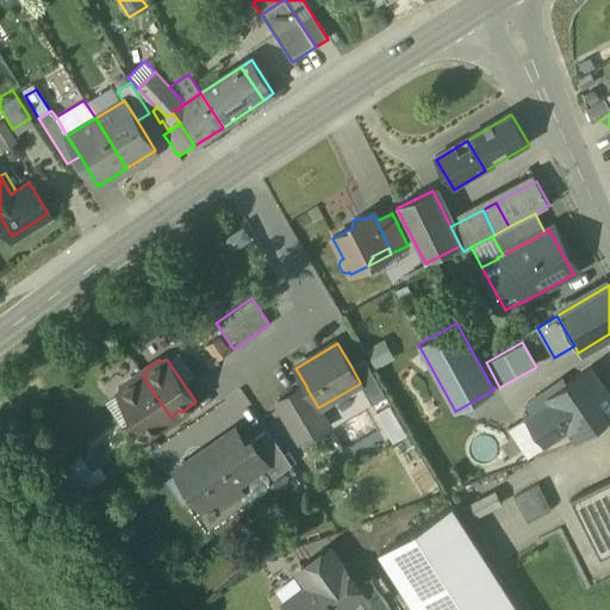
[(360,384),(372,405),(384,398),(386,397),(365,360),(352,367),(360,383),(360,384)]
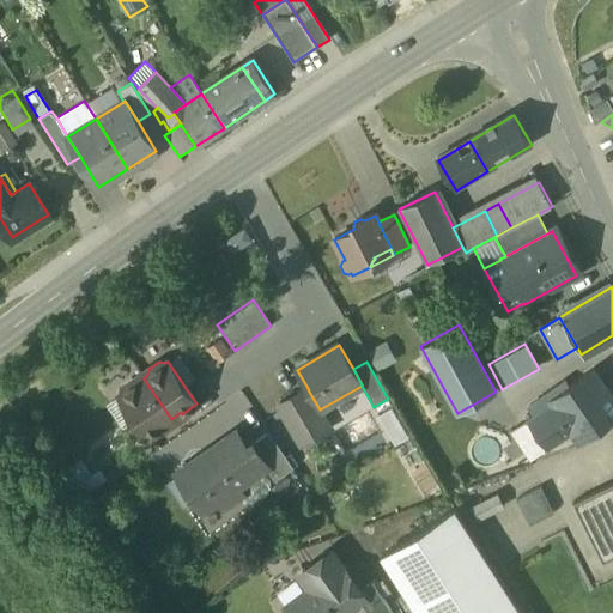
[(569,434),(577,444),(612,419),(612,400),(593,372),(552,399),(547,402),(569,434)]
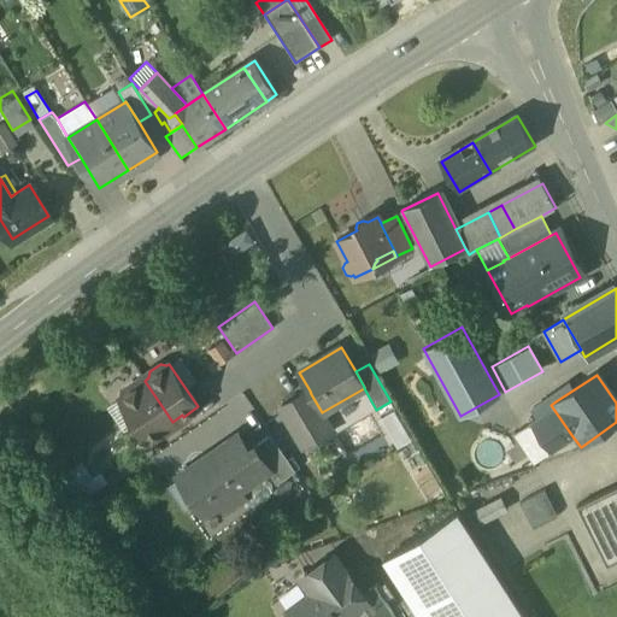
[(163,428),(172,422),(145,381),(140,383),(134,382),(123,389),(122,395),(121,398),(150,440),(164,430),(163,428)]
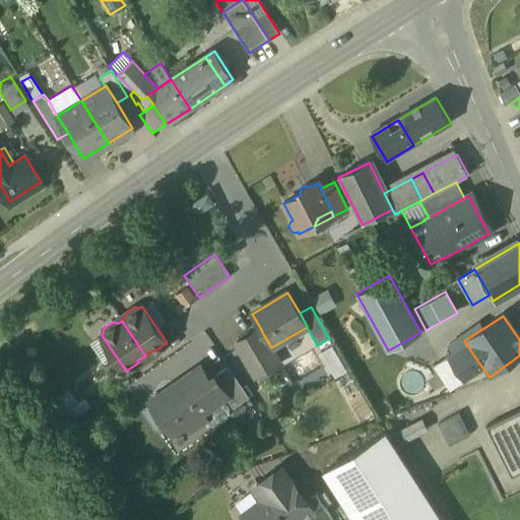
[(261,329),(250,335),(251,338),(262,332),(261,329)]
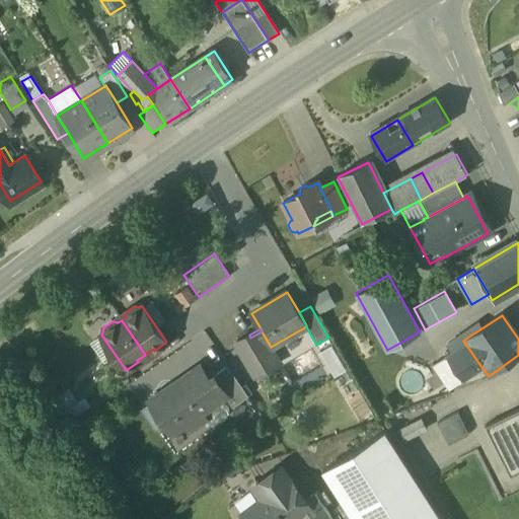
[(234,344),(254,377),(280,363),(271,347),(262,331),(250,338),(249,335),(234,344)]
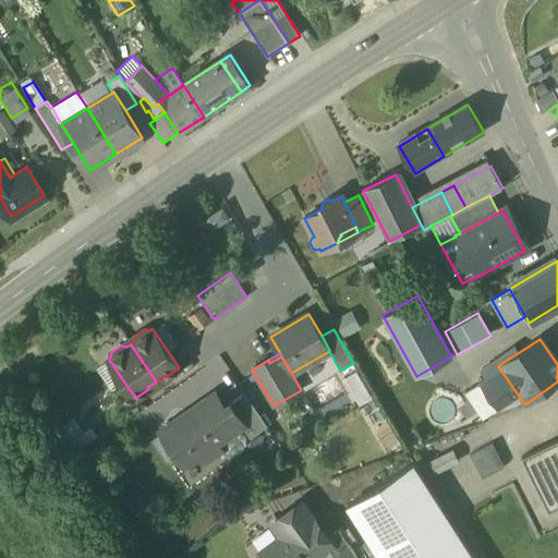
[(485,379),(481,383),(498,409),(518,395),(498,366),(502,363),(499,359),(480,371),(485,379)]
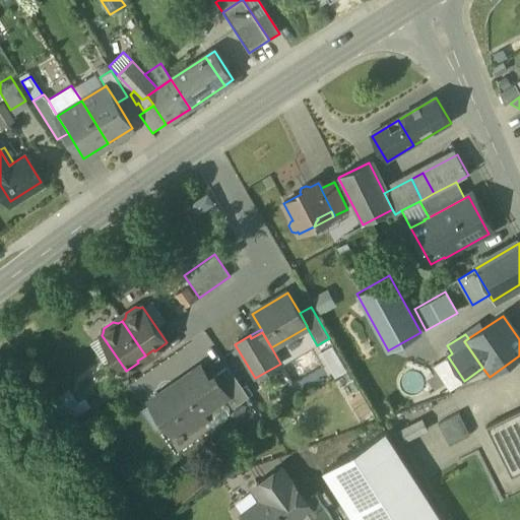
[(317,345),(328,365),(339,359),(327,339),(317,345)]
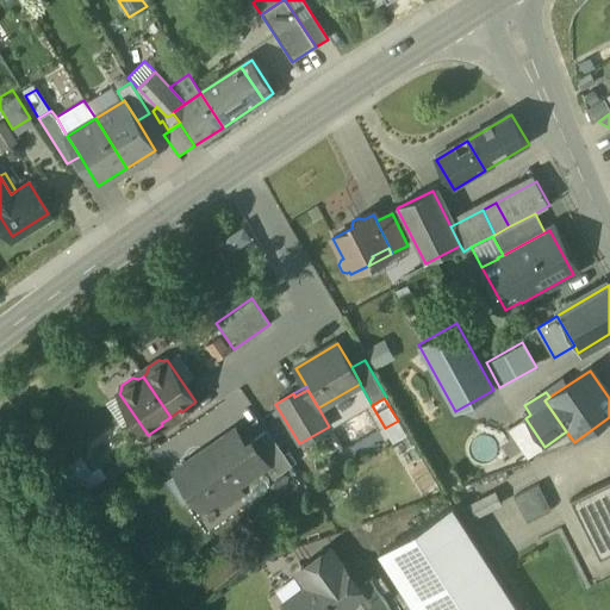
[(161,423),(162,425),(181,412),(180,410),(170,417),(161,423)]
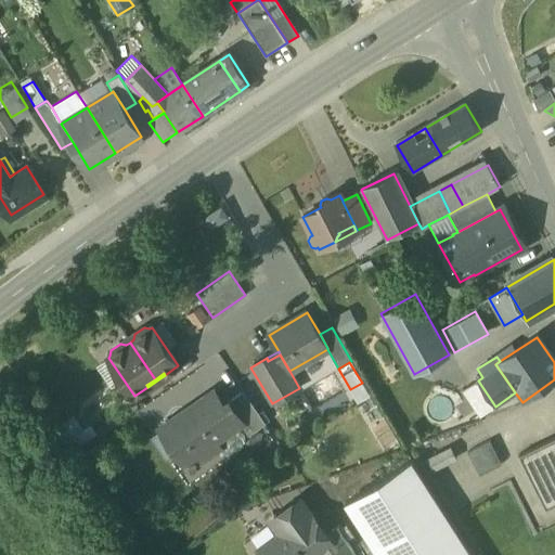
[(479,417),(495,407),(478,381),(462,391),(479,417)]
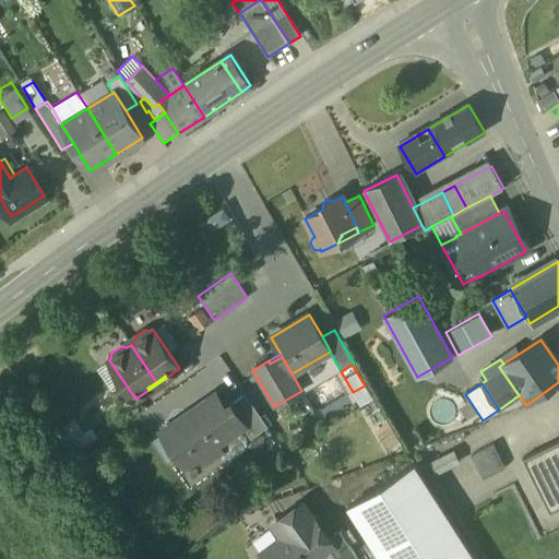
[(241,425),(250,439),(268,426),(245,394),(229,405),(242,424),(241,425)]
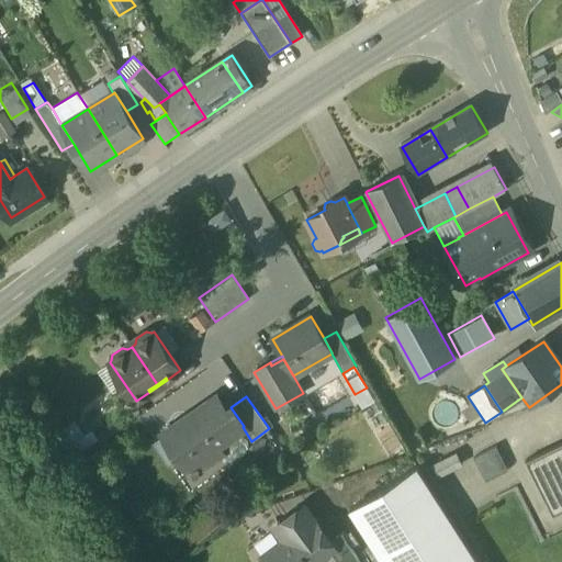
[(198,458),(204,468),(223,454),(216,446),(243,427),(244,426),(231,407),(226,411),(217,398),(163,436),(178,458),(180,457),(186,465),(198,458)]
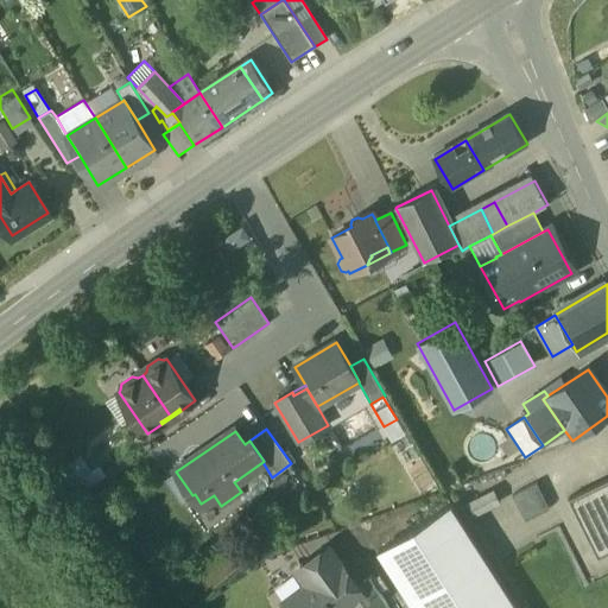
[(596,559),(607,553),(607,479),(567,499),(596,559)]
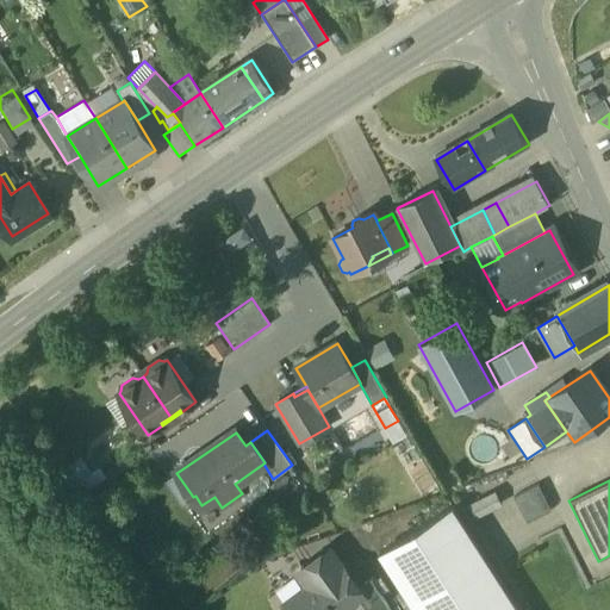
[(515,495),(526,517),(551,504),(539,483),(515,495)]
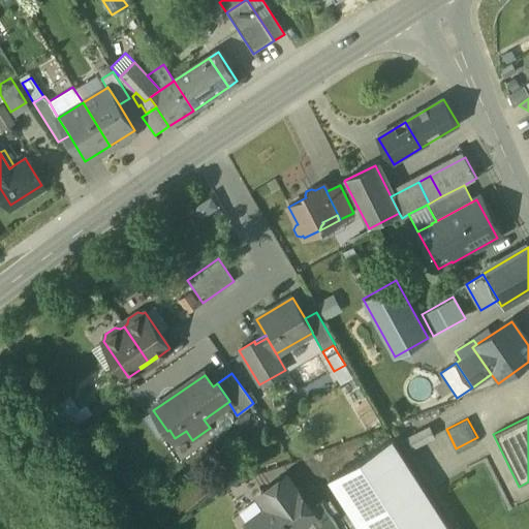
[(329,478),(361,528),(448,528),(392,439),(329,478)]
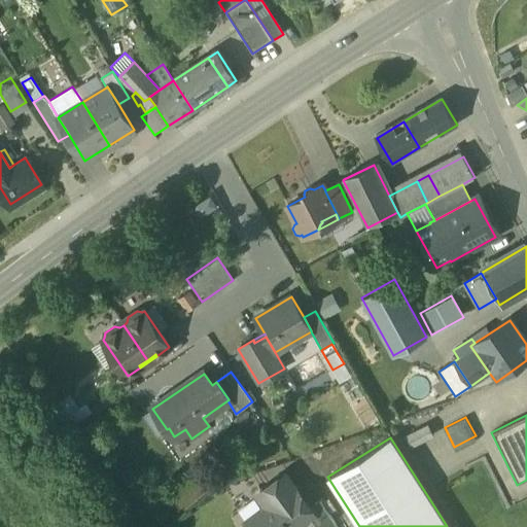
[(249,525),(250,526),(295,526),(299,525),(314,514),(310,507),(286,476),(278,479),(261,491),(267,499),(262,502),(261,510),(265,514),(249,525)]
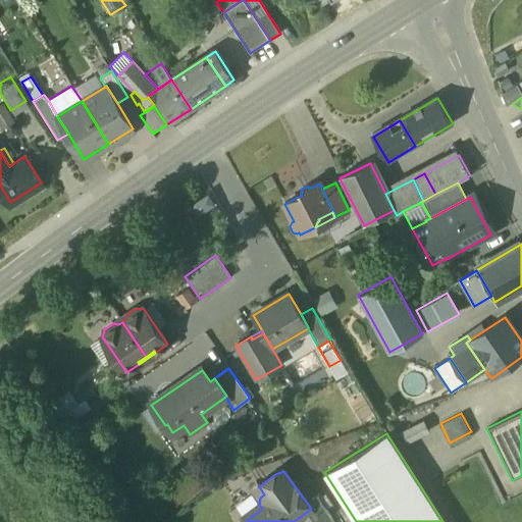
[(296,520),(297,521),(333,521),(334,521),(317,496),(307,503),(311,509),(296,520)]
